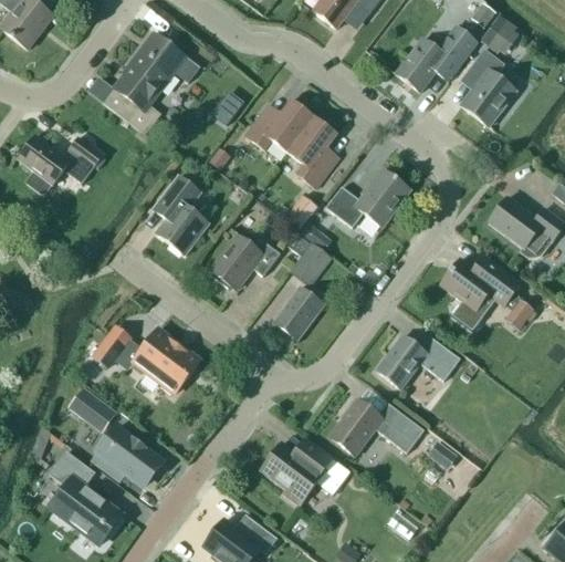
[(0,0),(0,1),(16,13),(14,14),(2,30),(28,49),(54,16),(37,2),(38,0),(0,0)]
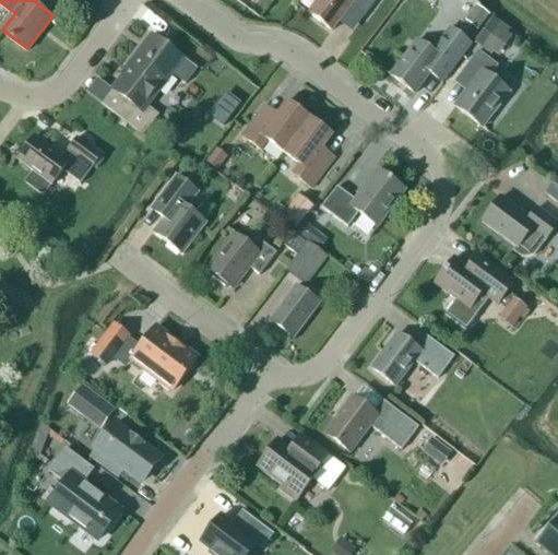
[(316,0),(309,10),(332,28),(352,3),(365,13),(375,0),(316,0)]
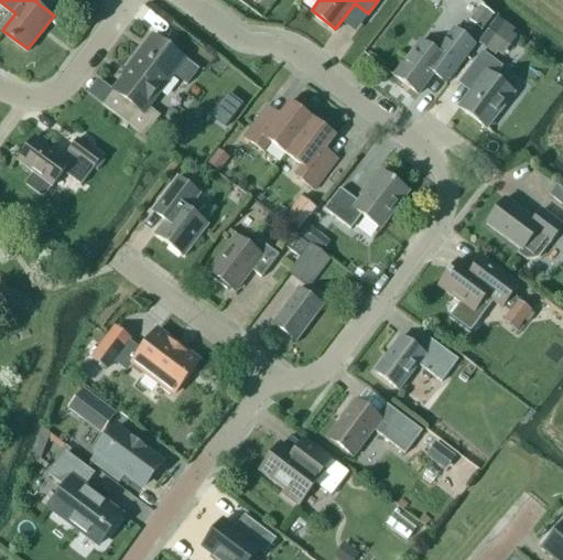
[(480,4),(469,19),(482,28),(493,13),(480,4)]
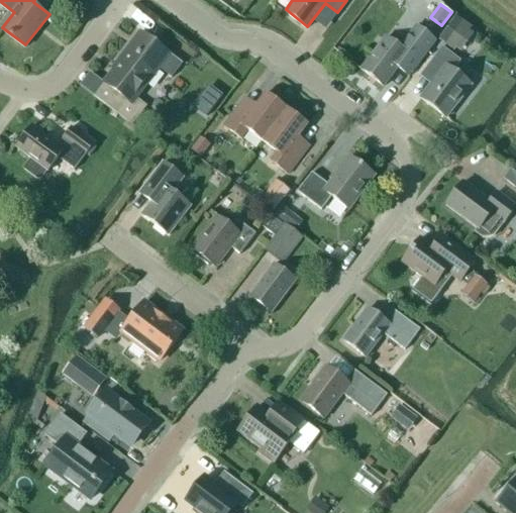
[(454,48),(456,45),(473,25),(472,25),(457,13),(439,36),(454,48)]
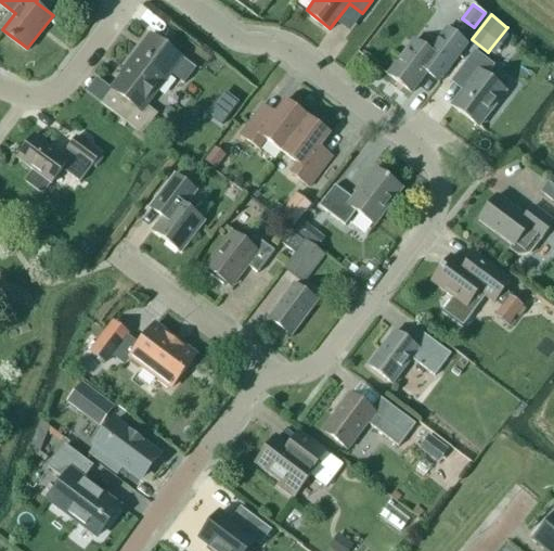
[(429,49),(414,37),(388,72),(412,90),(434,62),(447,72),(468,41),(447,25),(429,49)]
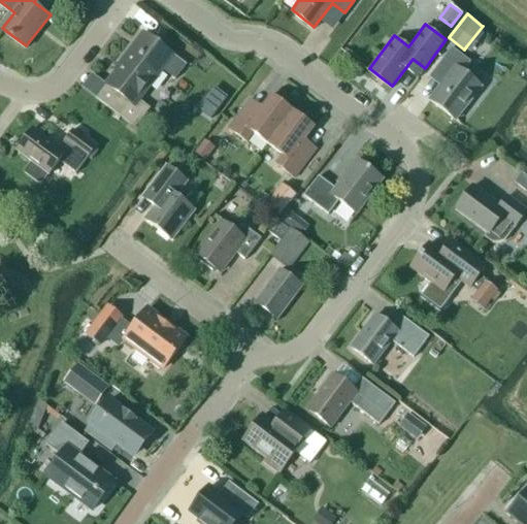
[(139,97),(162,66),(176,76),(187,62),(172,52),(172,53),(143,31),(120,62),(121,63),(106,83),(93,71),(83,85),(97,95),(136,125),(142,117),(151,105),(139,97)]
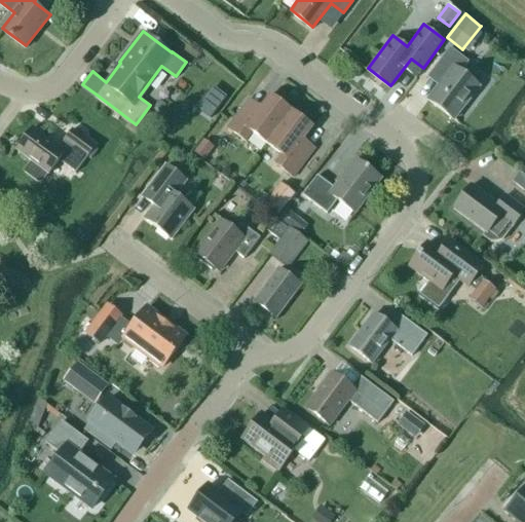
[(435,66),(446,75),(428,97),(454,117),(480,83),(461,70),(470,60),(451,45),(435,66)]
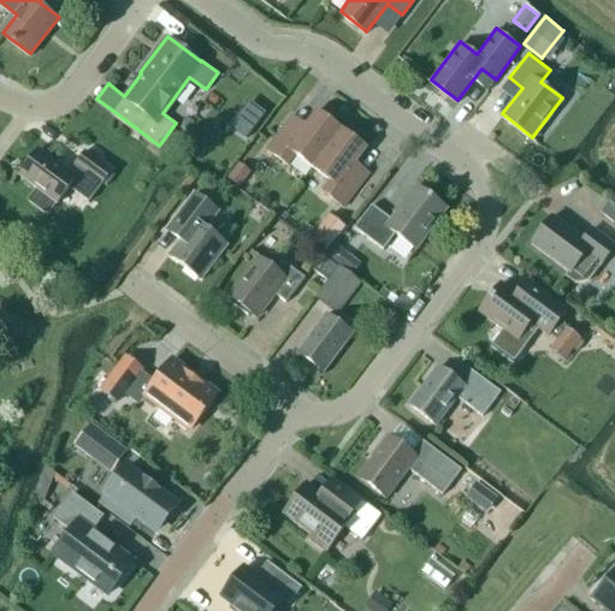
[(250,92),(229,118),(248,134),(270,108),(250,92)]
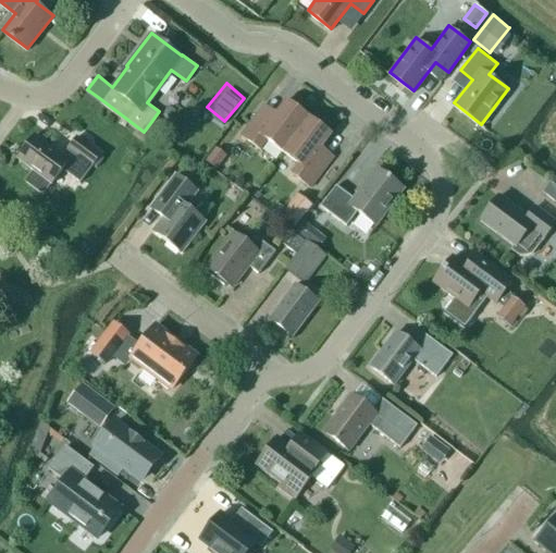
[(270,120),(258,111),(242,133),(261,147),(268,137),(283,149),(309,114),(287,98),(270,120)]
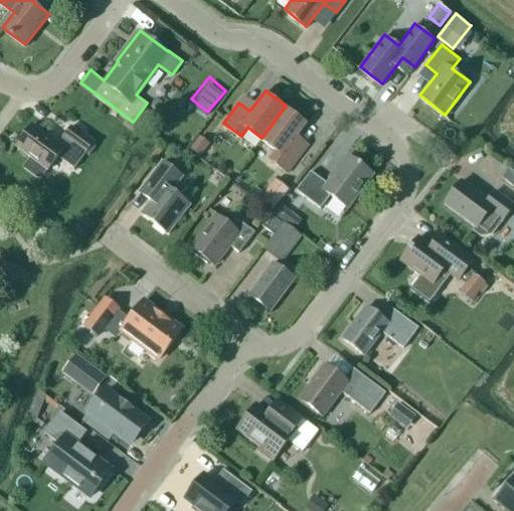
[(277,149),(270,157),(288,171),(303,151),(292,143),(307,122),(286,106),(262,138),(277,149)]
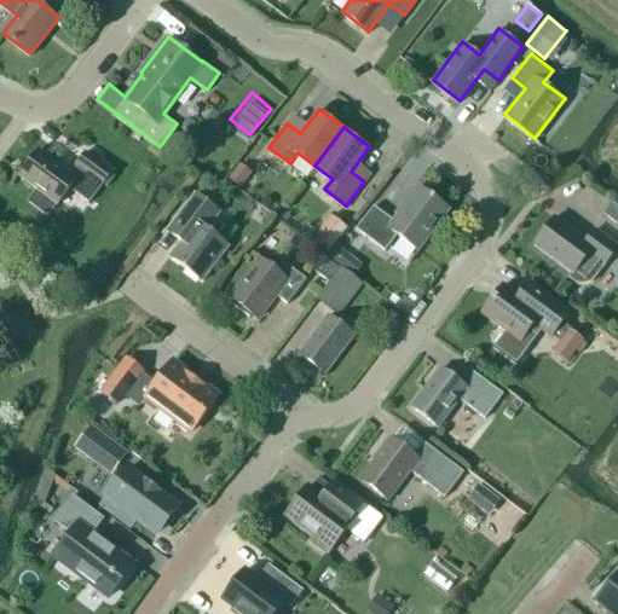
[(167,137),(160,146),(171,155),(172,154),(173,151),(183,139),(171,131),(167,137)]
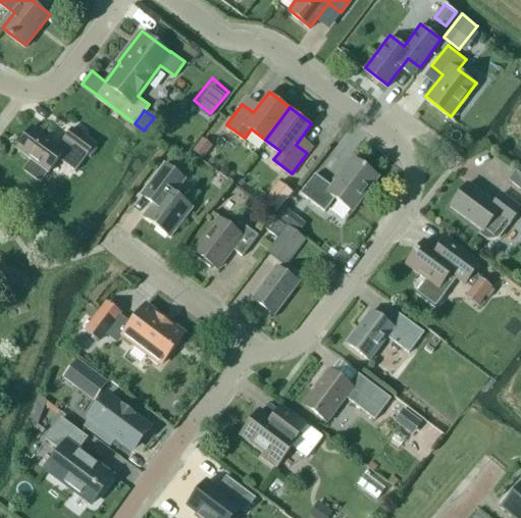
[(59,144),(33,124),(16,146),(33,158),(24,168),(38,177),(42,177),(48,169),(49,170),(59,157),(75,169),(95,143),(72,125),(59,144)]
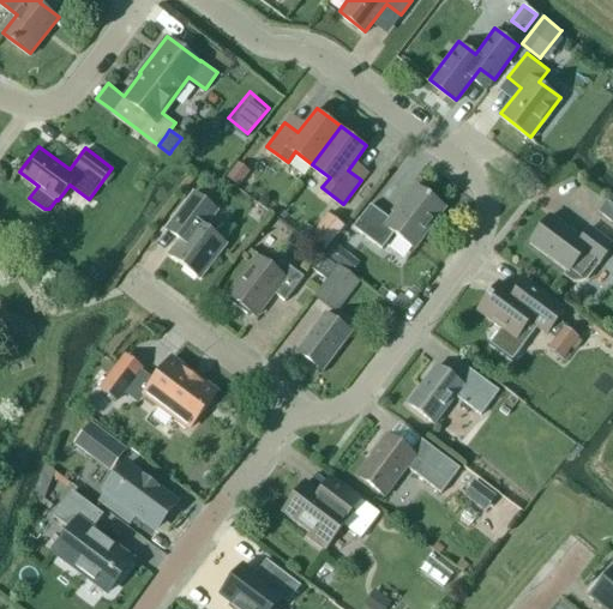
[(239,182),(250,168),(238,160),(228,175),(239,182)]
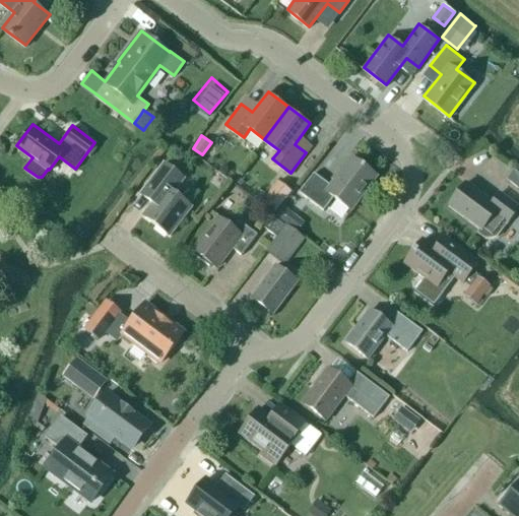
[(300,190),(324,208),(334,195),(351,208),(378,175),(351,155),(331,183),(315,171),(300,190)]
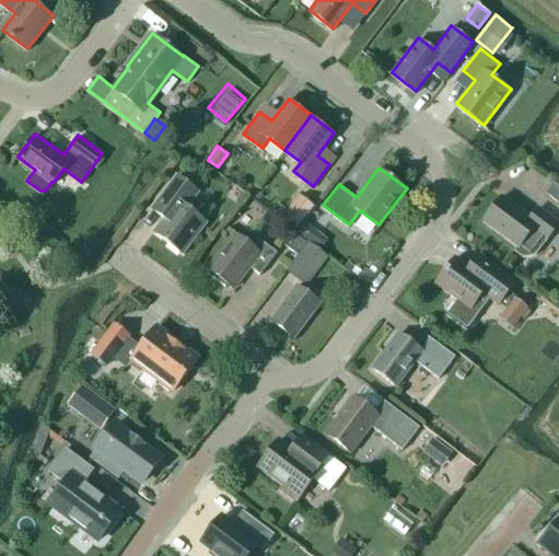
[(187,206),(200,190),(177,174),(159,198),(171,208),(154,230),(183,252),(207,221),(187,206)]
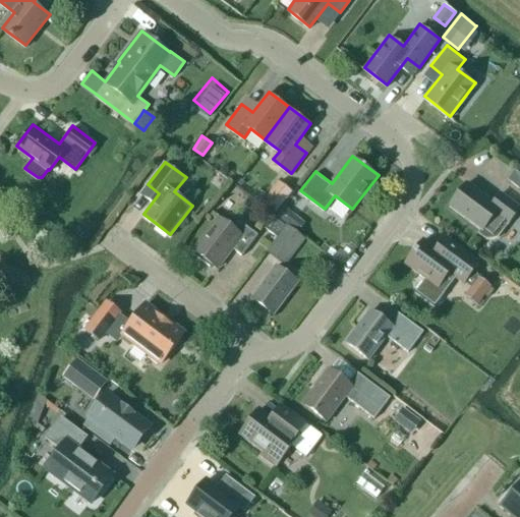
[(263,200),(277,212),(285,200),(293,190),(279,179),(263,200)]
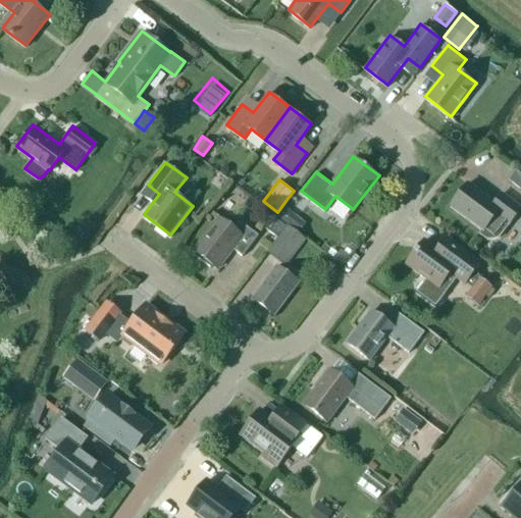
[(495,201),(468,180),(451,204),(482,228),(480,231),(487,238),(498,237),(509,221),(510,222),(520,207),(520,205),(503,191),(495,201)]
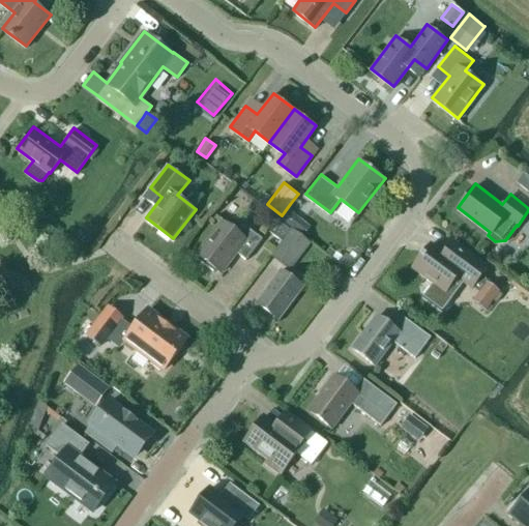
[(282,217),(290,224),(297,213),(289,208),(282,217)]
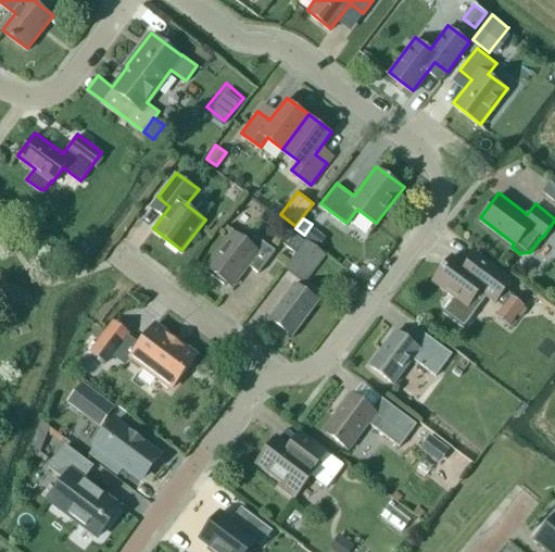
[(295,250),(305,238),(293,229),(284,241),(295,250)]
